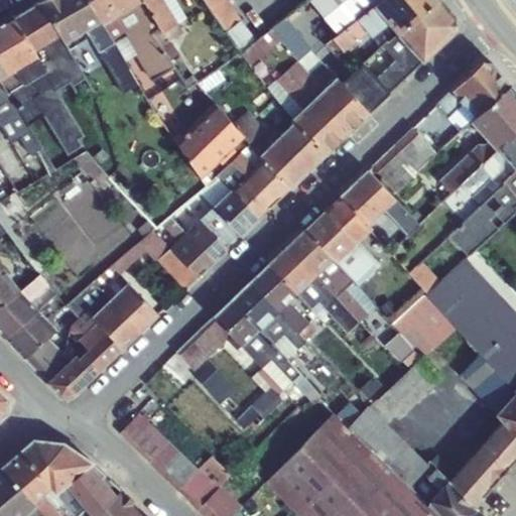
[(65,41),(39,0),(14,15),(38,56),(48,50),(63,41),(65,41)]
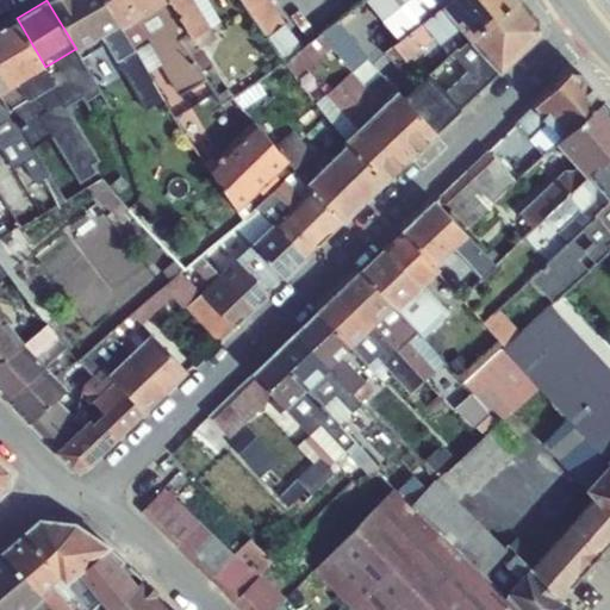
[(106,0),(48,0),(47,0),(76,49),(101,33),(119,24),(106,0)]
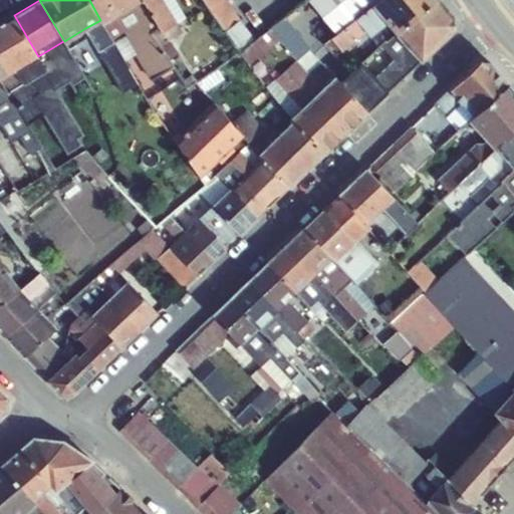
[(89,0),(100,20),(102,23),(115,15),(142,0),(89,0)]
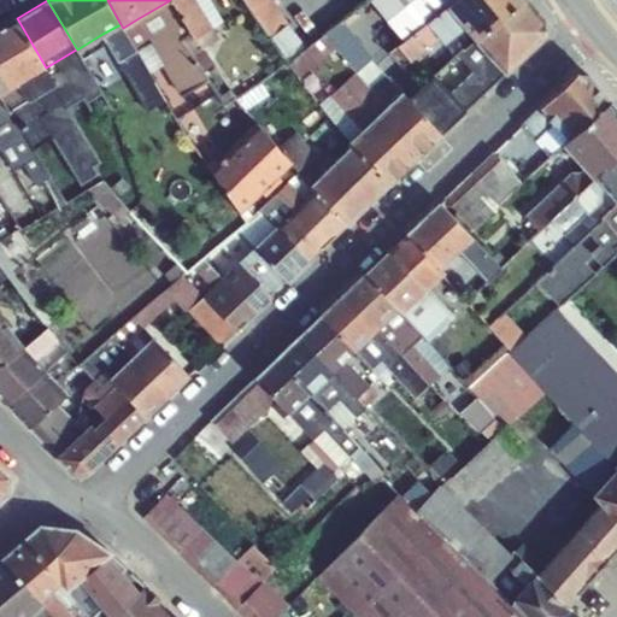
[(170,0),(139,18),(150,42),(181,95),(209,78),(206,72),(183,37),(192,33),(170,0)]
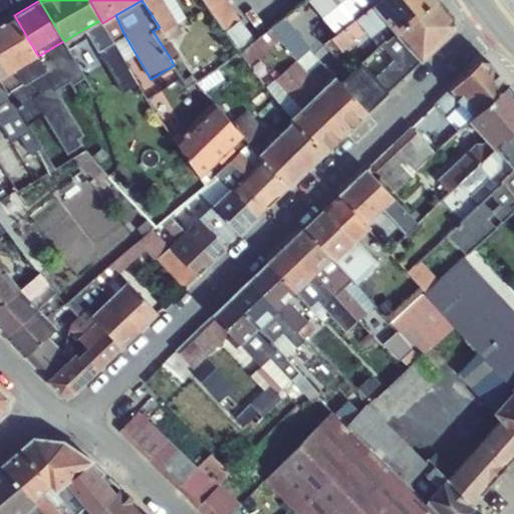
[(142,0),(160,27),(162,30),(177,22),(164,0),(142,0)]
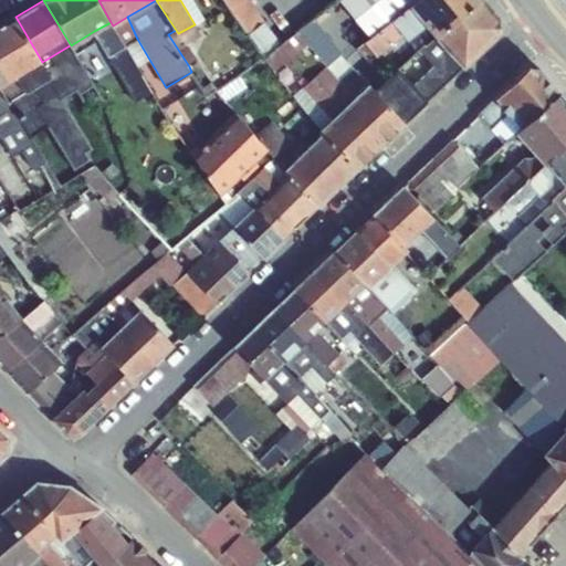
[(180,0),(195,24),(203,20),(191,0),(180,0)]
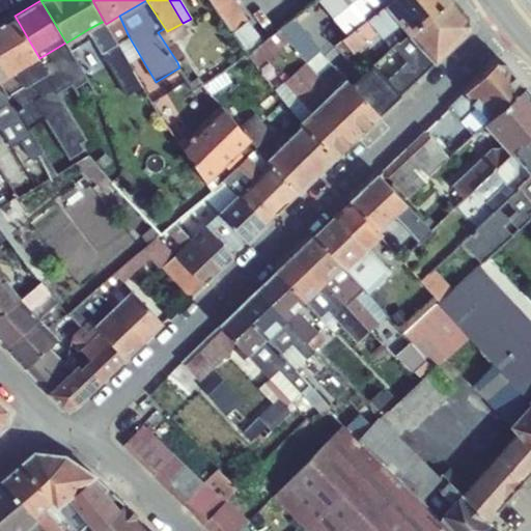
[(211,0),(233,30),(249,19),(235,0),(211,0)]
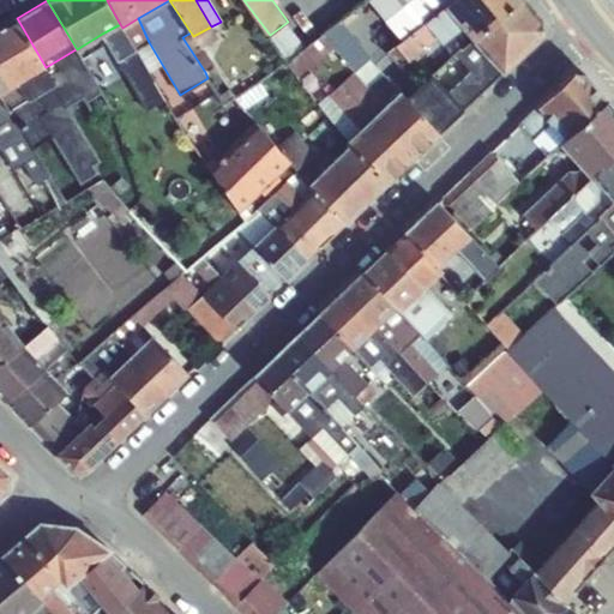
[(312,0),(302,8),(323,35),(325,32),(366,0),(312,0)]
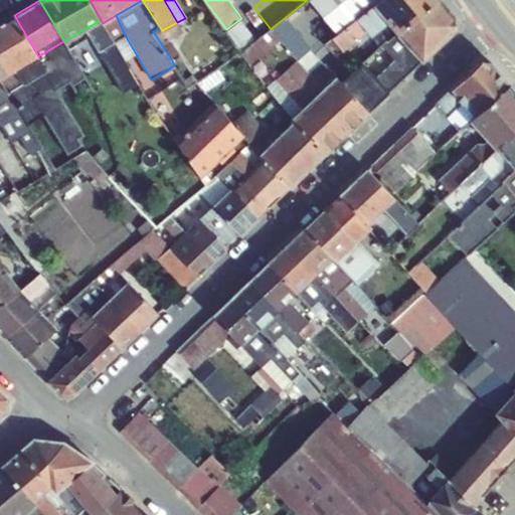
[(379,0),(310,0),(339,32),(357,18),(373,5),(379,0)]
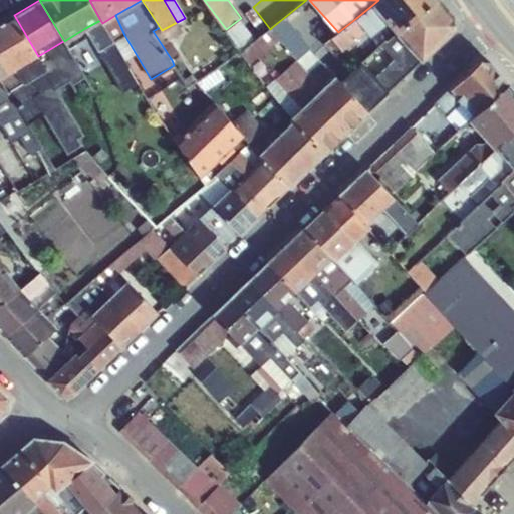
[(387,21),(398,33),(435,0),(378,0),(372,5),(387,21)]
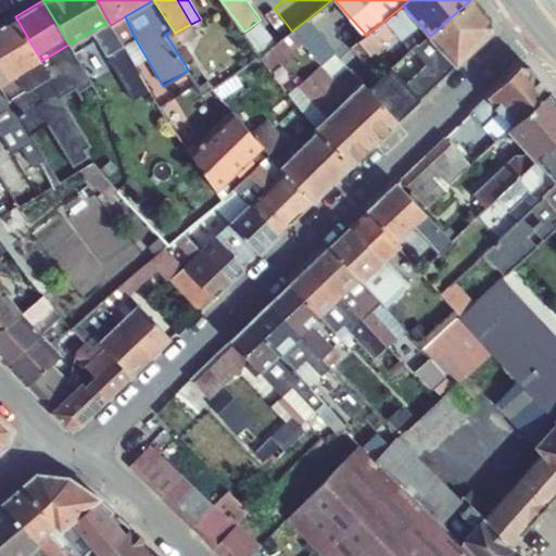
[(430,36),(456,66),(492,33),(492,17),(476,0),(470,0),(430,36)]
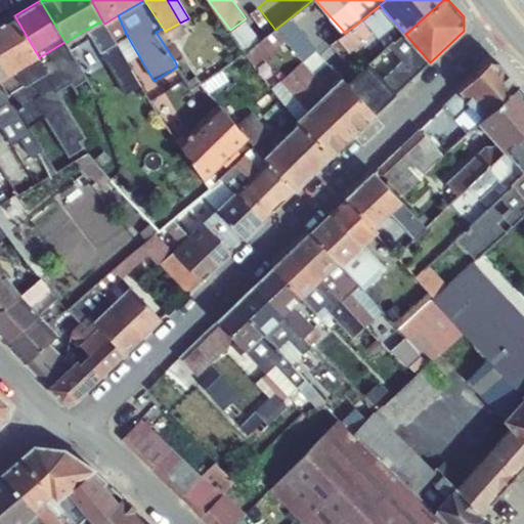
[(363,18),(375,32),(378,36),(394,22),(380,5),(363,18)]
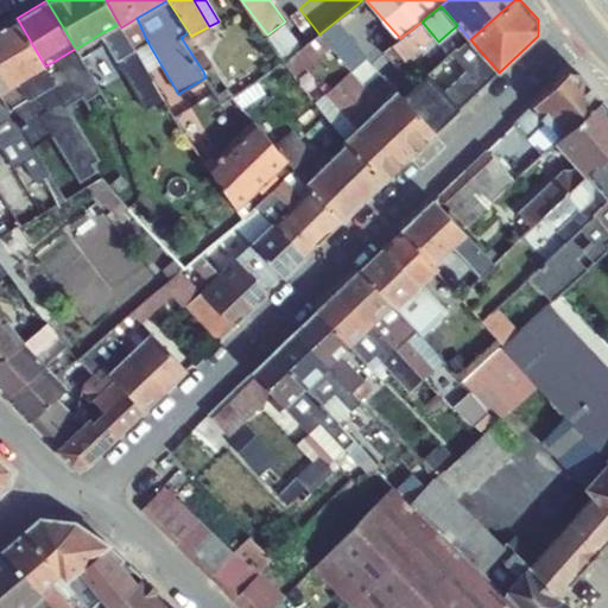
[(284,61),(320,35),(299,8),(285,21),(267,35),(284,61)]
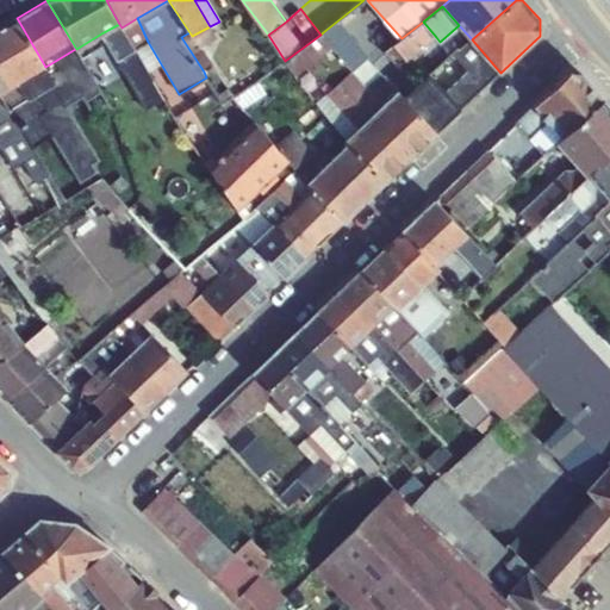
[(0,93),(19,82),(29,99),(55,82),(45,67),(17,18),(0,27),(0,93)]
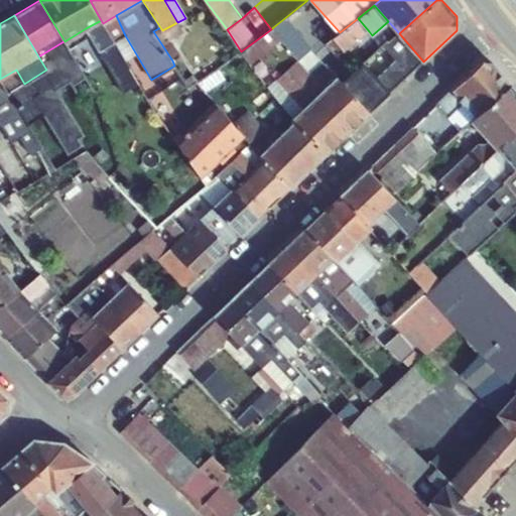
[(116,15),(103,23),(113,40),(125,35),(116,15)]
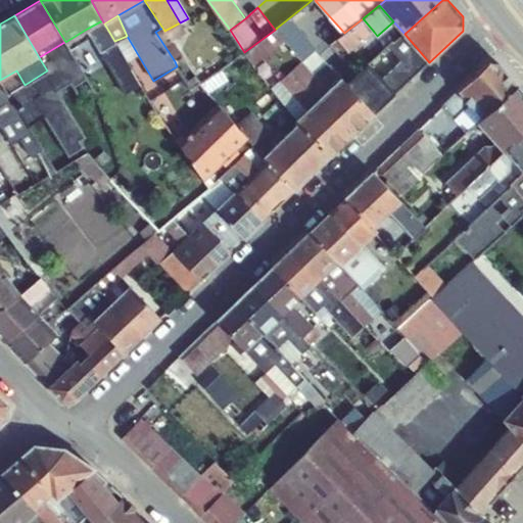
[(374,32),(363,18),(344,33),(338,38),(348,51),(374,32)]
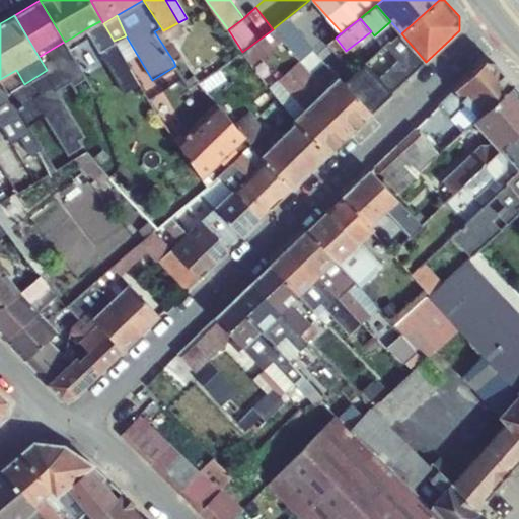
[(102,49),(114,41),(103,23),(101,20),(86,28),(90,36),(99,51),(102,49)]
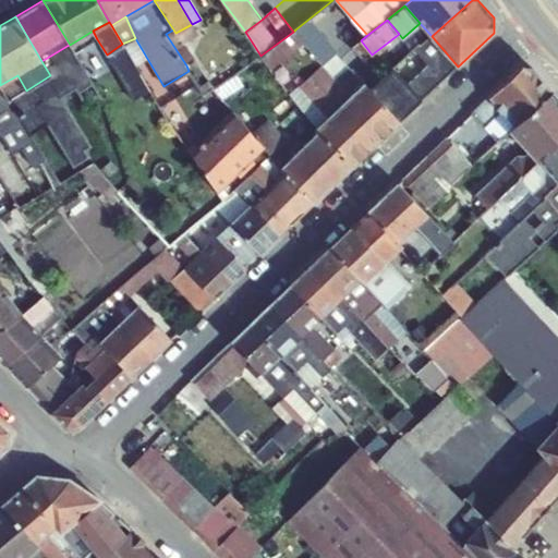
[(198,35),(192,24),(176,33),(173,29),(166,34),(186,65),(194,60),(184,43),(198,35)]
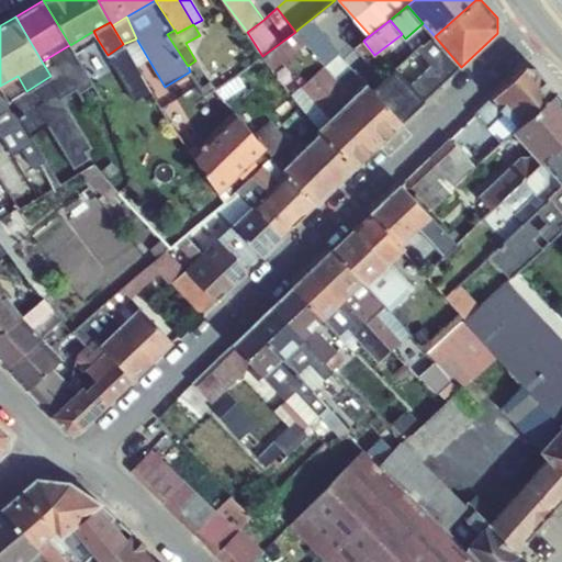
[(295,32),(262,56),(272,69),(307,42),(298,30),(295,32)]
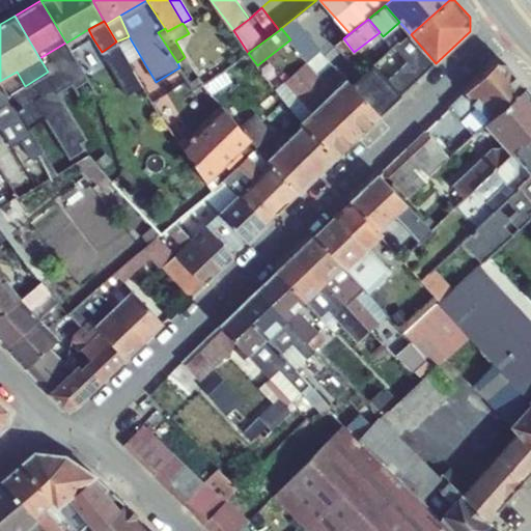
[(92,37),(88,29),(66,43),(72,50),(92,37)]
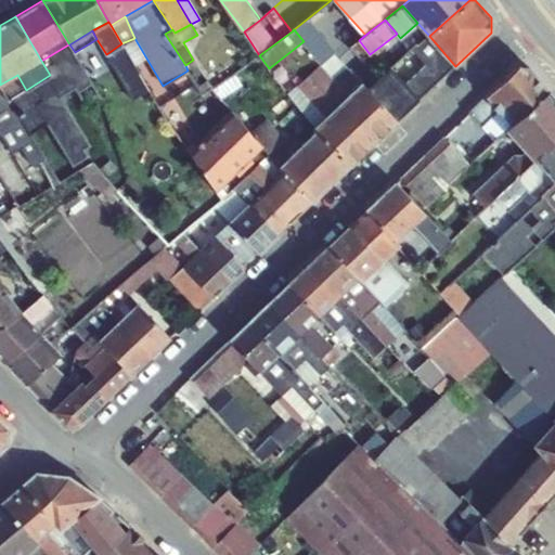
[(455,66),(429,36),(420,46),(417,43),(412,48),(427,63),(407,82),(390,67),(379,77),(408,110),(455,66)]
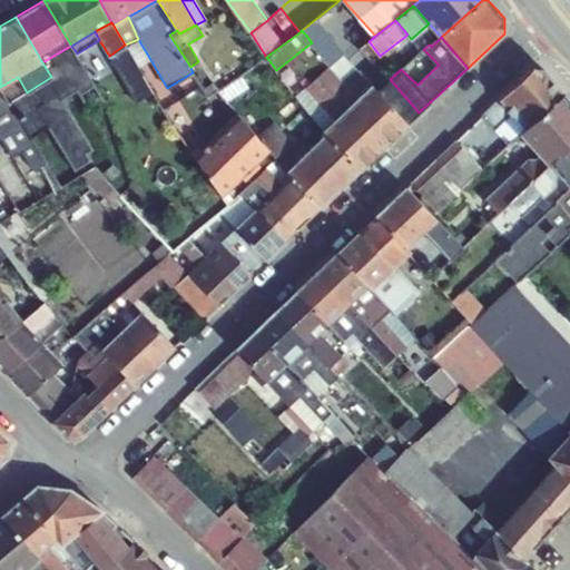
[(143,72),(125,45),(112,53),(129,81),(143,72)]
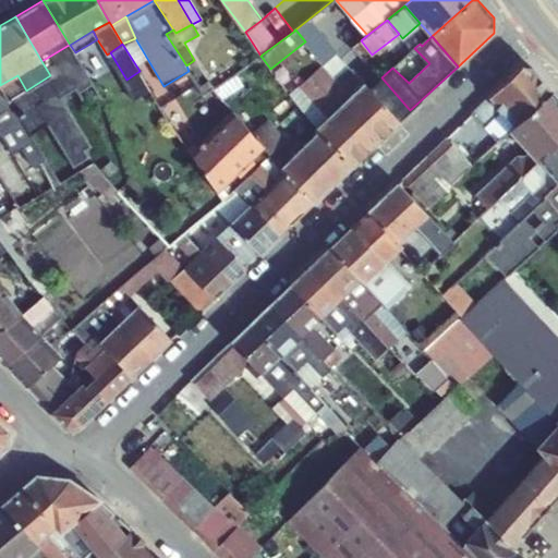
[(75,52),(70,45),(69,45),(52,55),(58,62),(68,80),(73,91),(79,87),(86,102),(100,95),(75,52)]
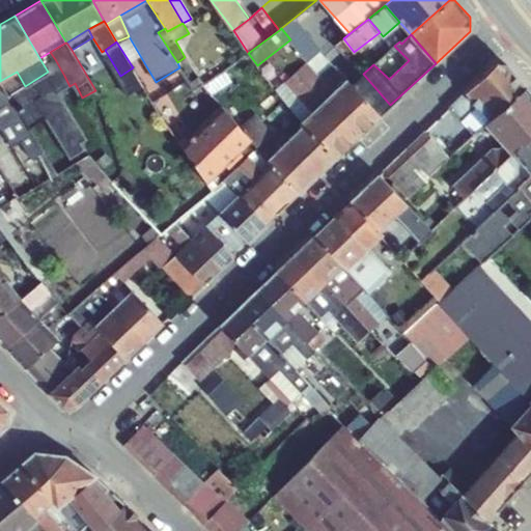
[(306,61),(319,76),(333,63),(319,50),(306,61)]
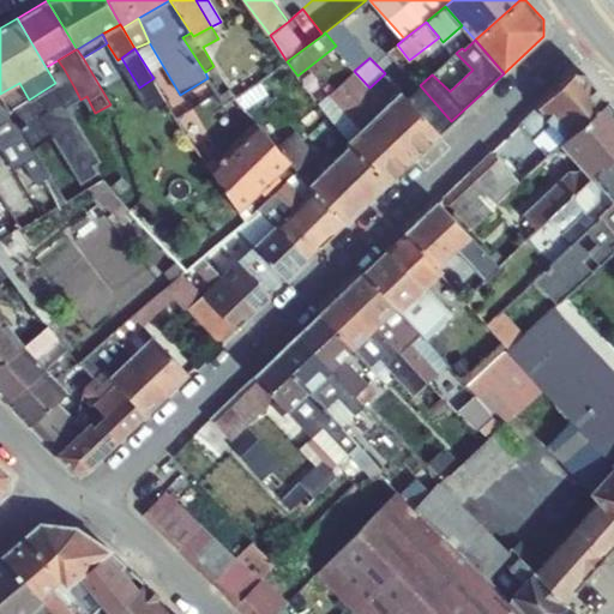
[(46,67),(55,83),(56,88),(64,98),(77,120),(80,125),(88,120),(58,73),(64,68),(58,60),(46,67)]
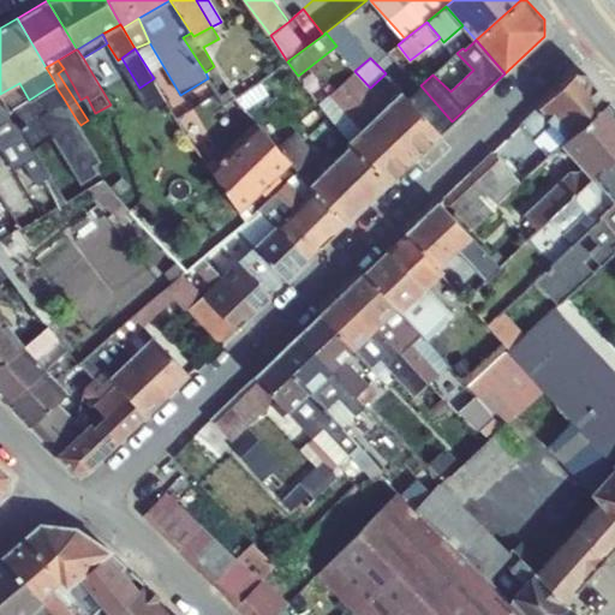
[(375,115),(388,105),(370,88),(354,71),(341,83),(375,115)]
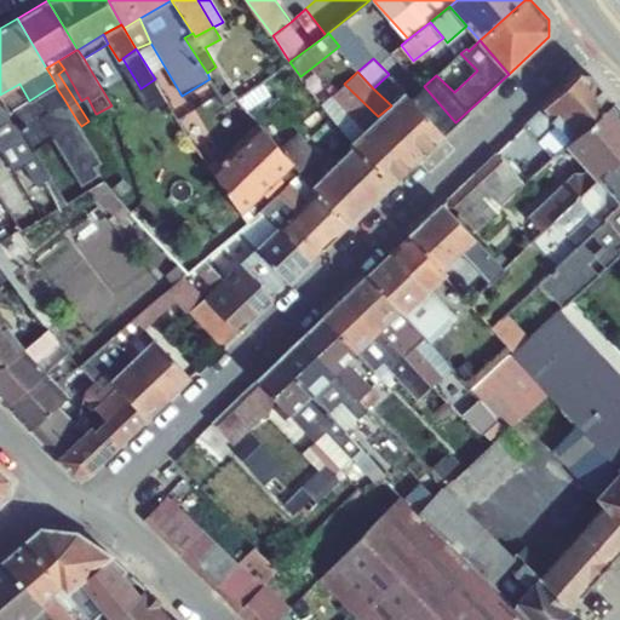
[(573,139),(609,104),(613,102),(591,74),(580,73),(544,108),(552,119),(551,120),(557,126),(558,125),(573,139)]
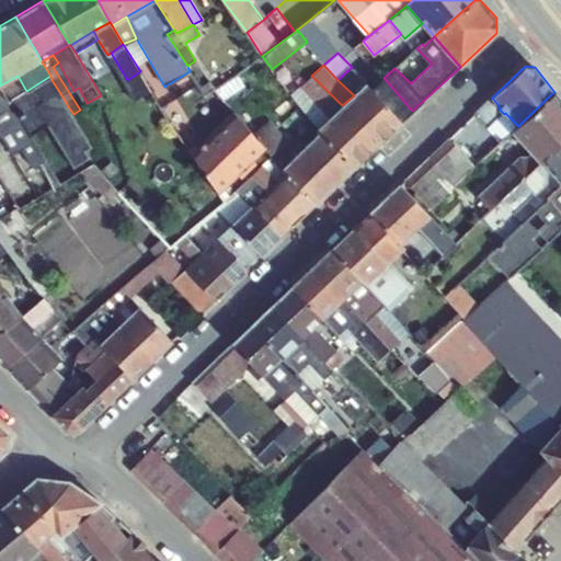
[(216,89),(224,99),(244,86),(237,73),(216,89)]
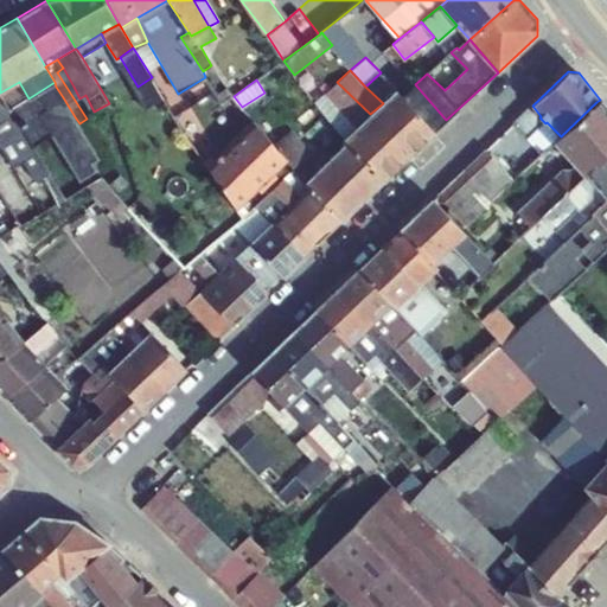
[(19,82),(0,93),(0,94),(32,146),(50,135),(76,119),(63,97),(56,87),(55,82),(29,98),(19,82)]
